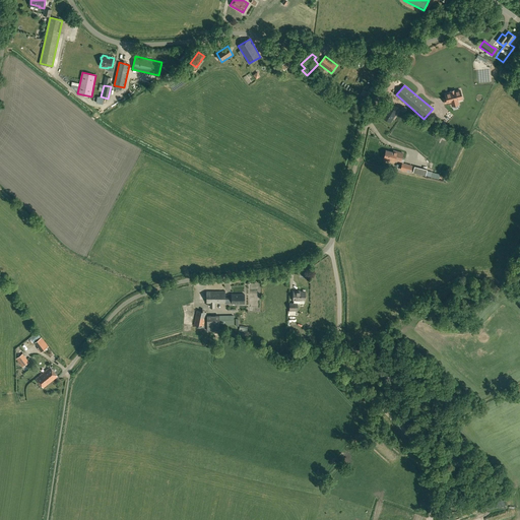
[(459,89),(444,91),(445,100),(449,100),(450,104),(456,103),(455,99),(460,99),(459,89)]
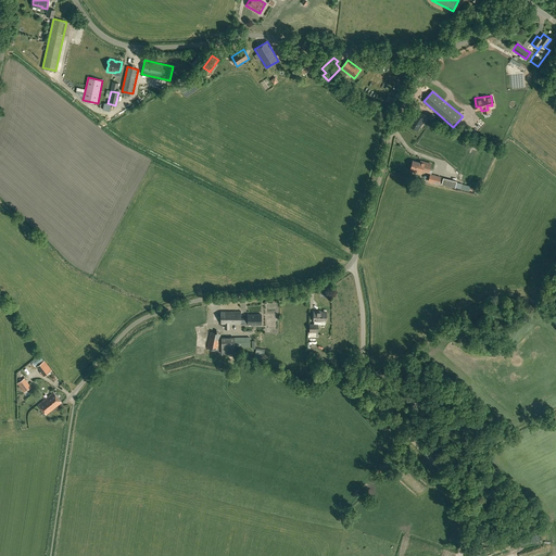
[(426,119),(428,116),(420,113),(419,115),(416,114),(408,125),(417,130),(425,119),(426,119)]
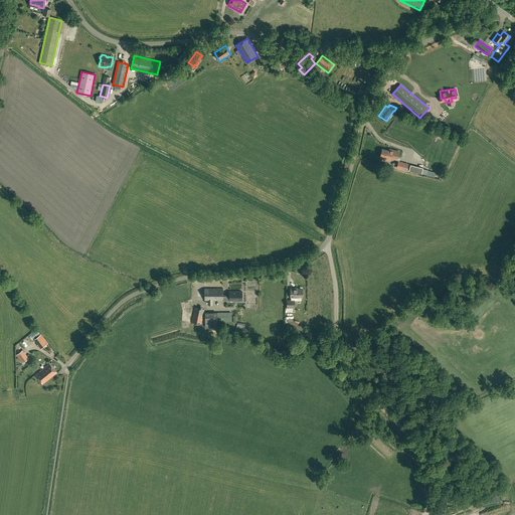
[(397,160),(399,152),(393,150),(392,152),(382,149),(380,156),(384,157),(383,159),(390,161),(391,158),(397,160)]
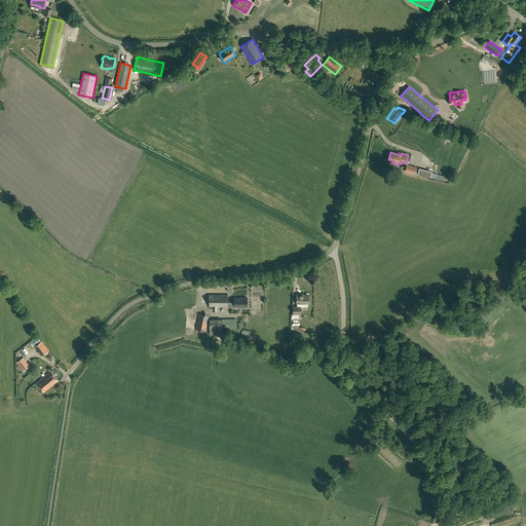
[(415,174),(417,167),(407,165),(405,172),(415,174)]
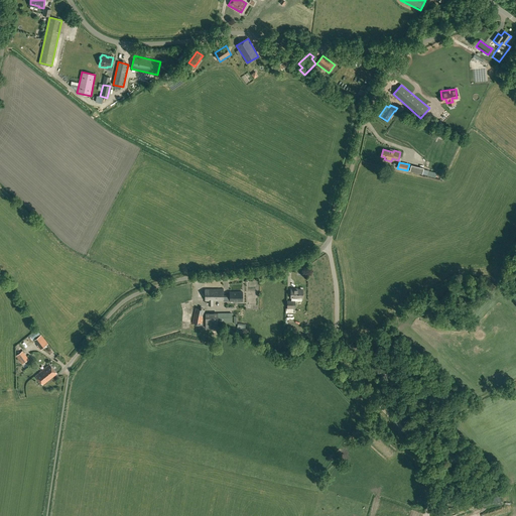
[(409,171),(422,174),(423,168),(411,165),(409,171)]
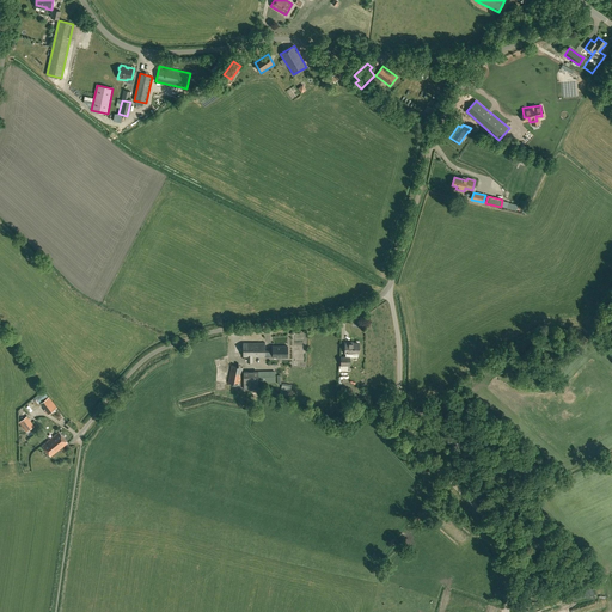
[(265,342),(243,343),(243,356),(248,356),(248,362),(252,362),(252,356),(265,357),(265,356),(265,350),(265,342)]
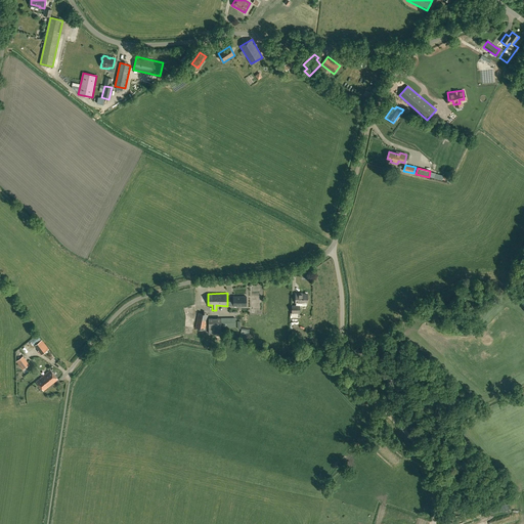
[(307,303),(307,294),(303,294),(296,293),(296,302),(296,305),(300,305),(300,306),(306,306),(306,303),(307,303)]
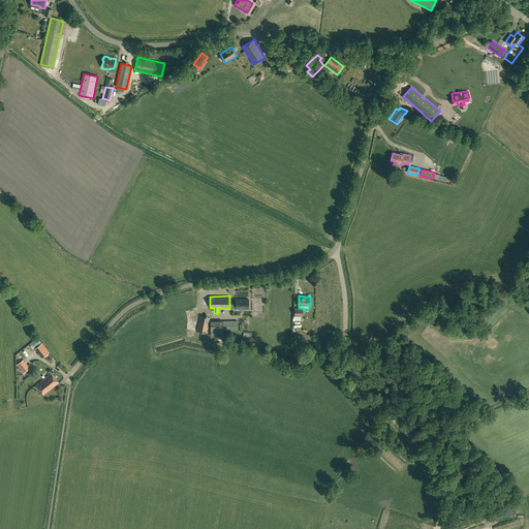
[(249,300),(236,300),(236,303),(229,303),(229,308),(236,308),(236,309),(249,309),(249,300)]
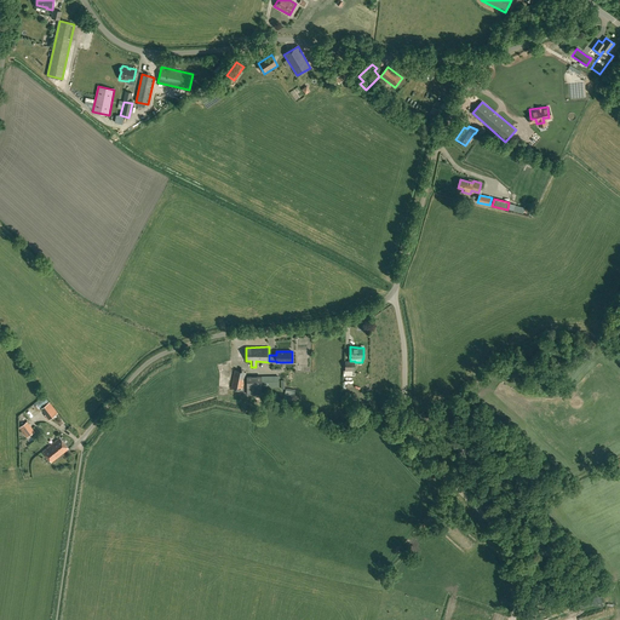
[(355,371),(355,361),(345,361),(345,371),(354,371),(355,371)]
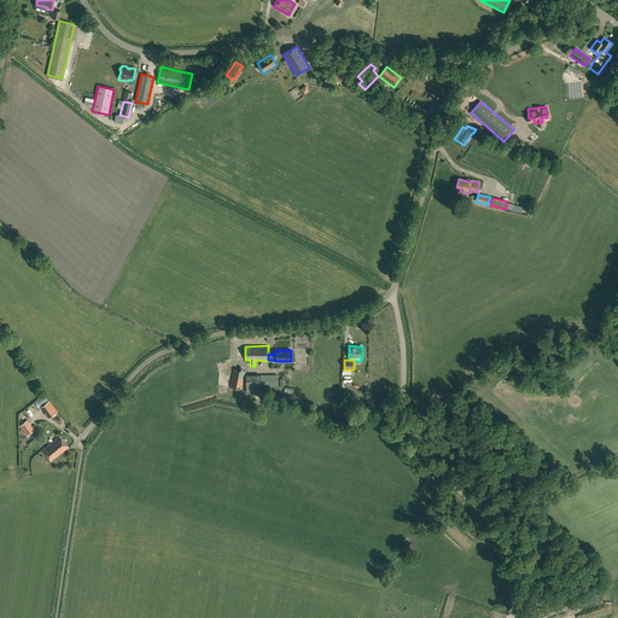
[(234,369),(233,375),(229,386),(242,389),(244,377),(245,371),(234,369)]
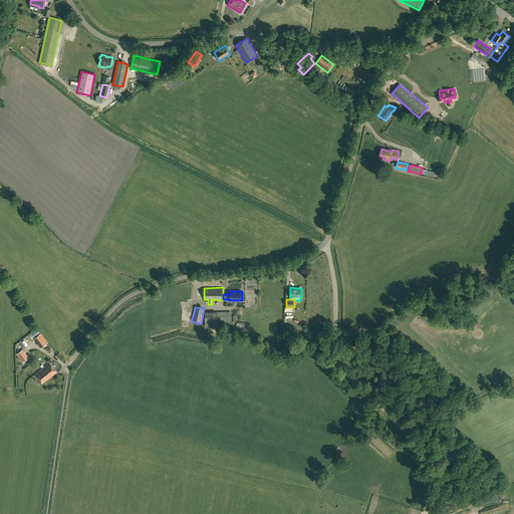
[(231,311),(217,312),(217,321),(231,321),(231,311)]
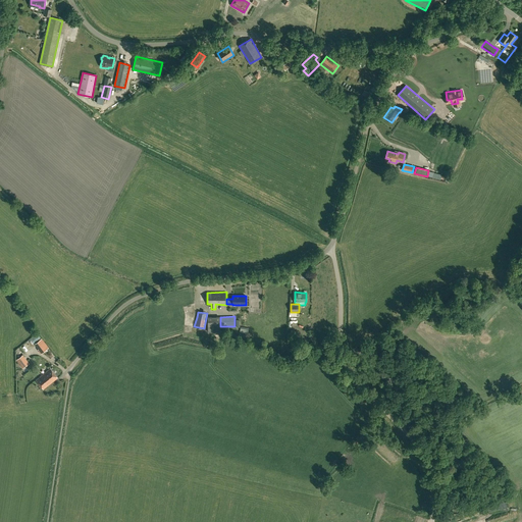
[(220,317),(207,317),(207,332),(220,332),(220,317)]
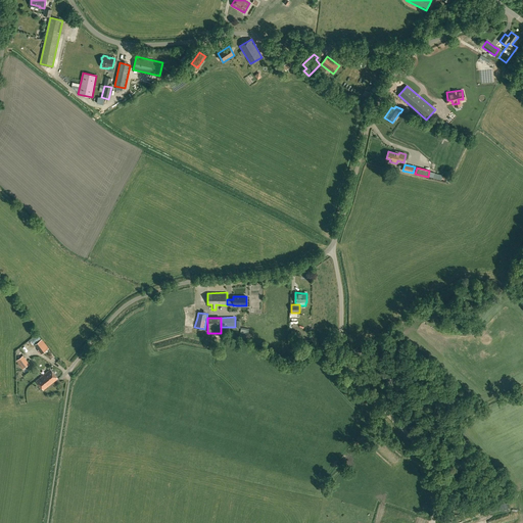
[(49,348),(42,339),(35,344),(38,349),(38,350),(41,354),(49,348)]
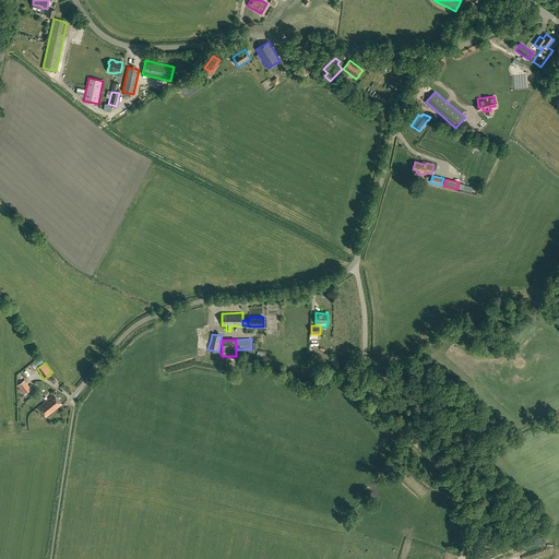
[(25,394),(31,389),(24,381),(19,385),(25,394)]
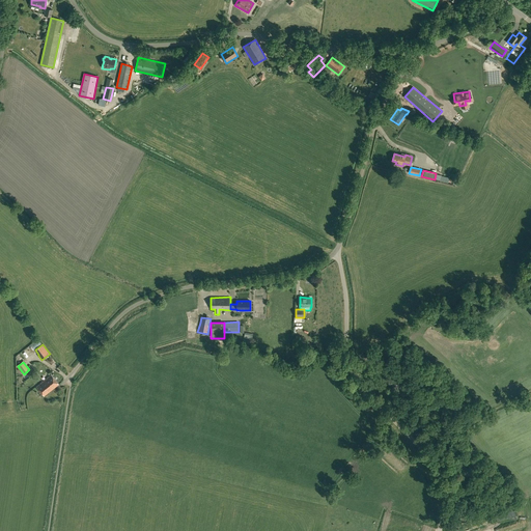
[(51,374),(44,381),(52,390),(59,384),(51,374)]
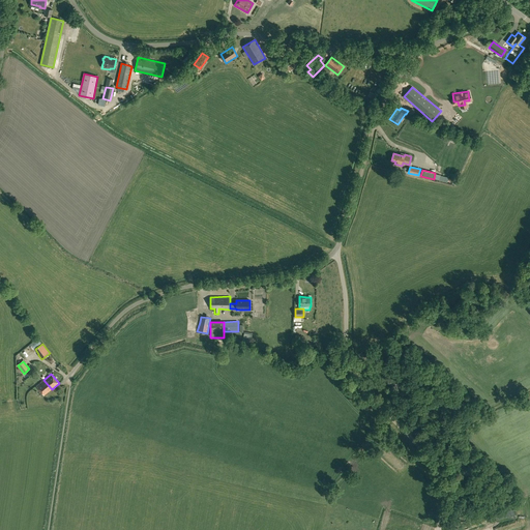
[(45,395),(52,389),(43,380),(36,386),(45,395)]
